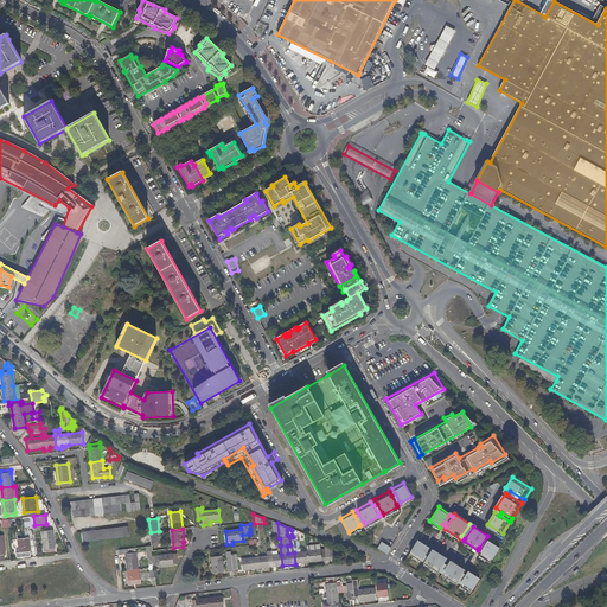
[(293,537),(294,553),(295,564),(308,562),(307,551),(299,551),(298,541),(299,541),(298,536),(298,535),(298,531),(292,529),(292,530),(292,535),(293,537)]
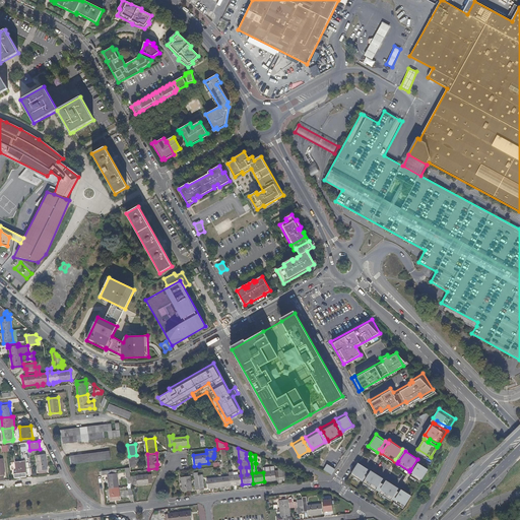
[(136,455),(129,456),(130,467),(130,468),(137,467),(137,465),(138,465),(136,455)]
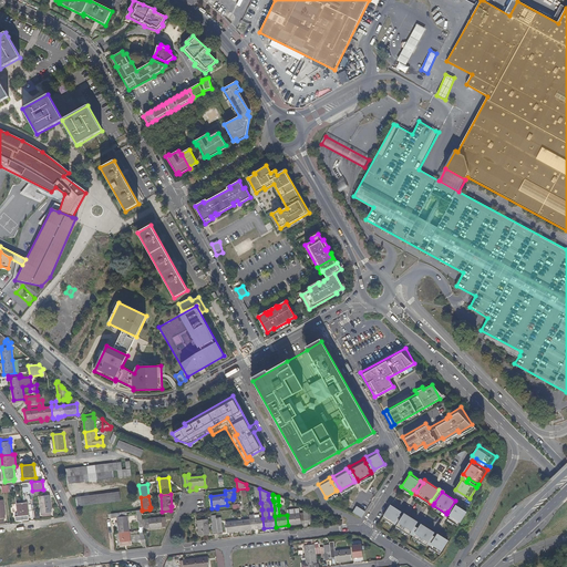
[(43,501),(40,501),(42,514),(42,513),(43,516),(51,515),(51,512),(52,512),(50,500),(48,500),(43,501)]
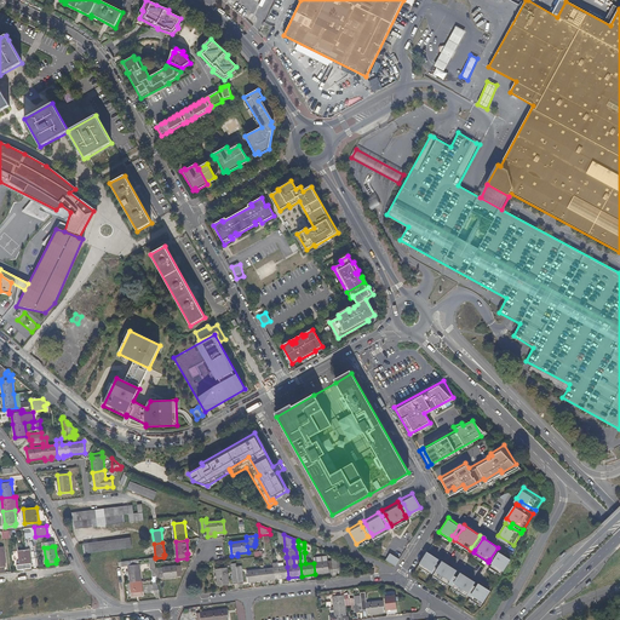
[(493,562),(501,550),(498,547),(489,560),(493,562)]
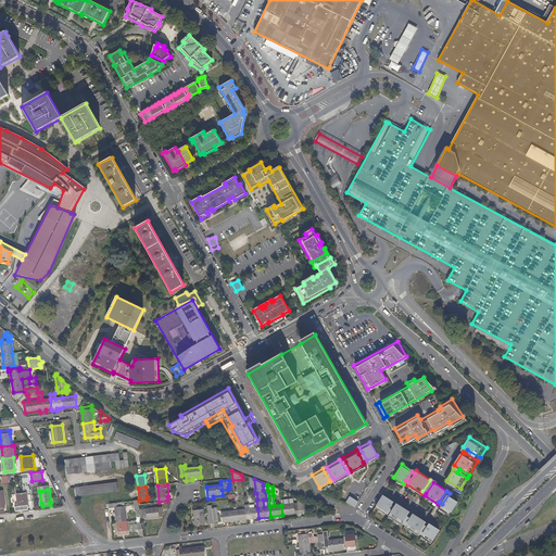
[(27,493),(16,494),(17,506),(15,506),(15,512),(28,509),(28,505),(27,493)]
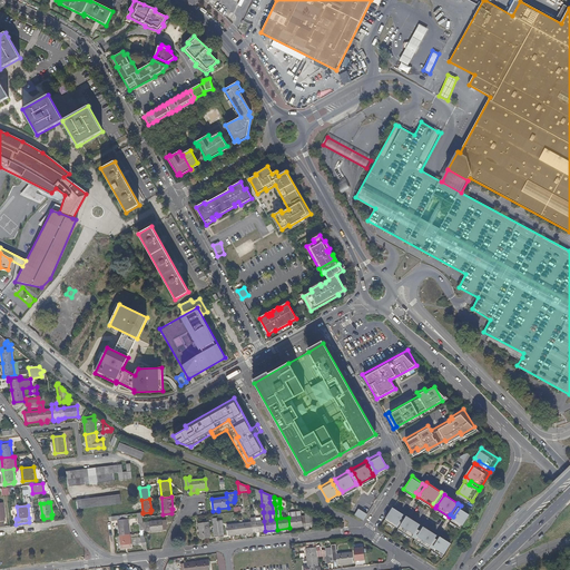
[(461,528),(471,512),(461,505),(453,517),(451,521),(461,528)]
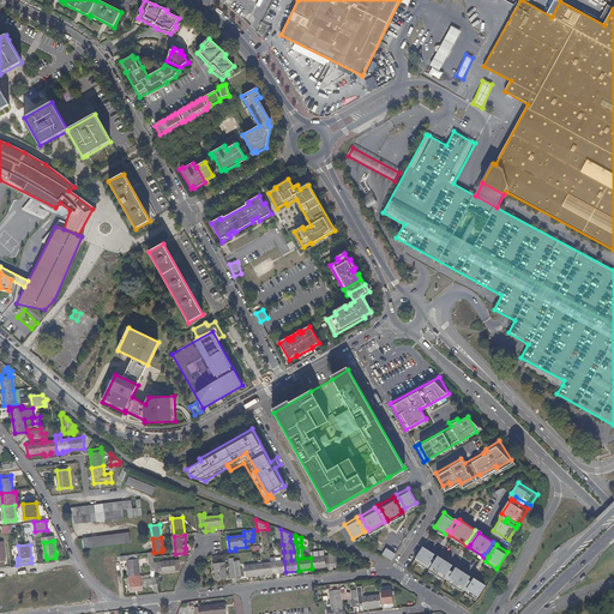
[(425,569),(432,557),(434,553),(423,546),(414,561),(425,569)]
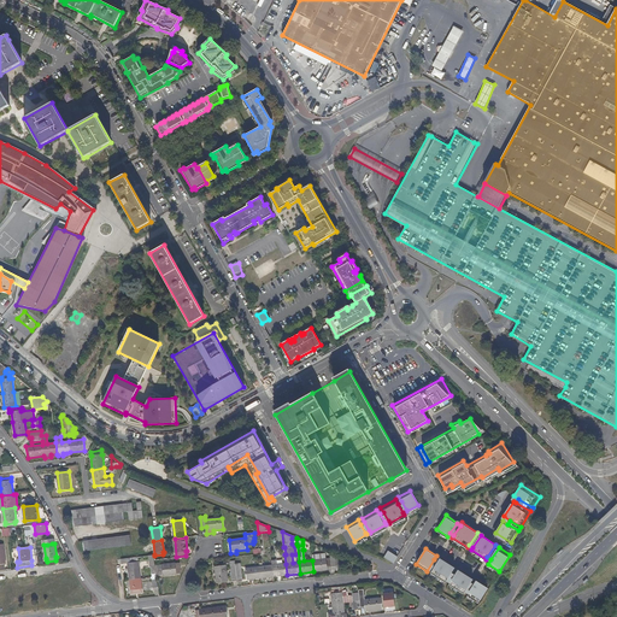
[(393,564),(397,558),(388,552),(385,558),(393,564)]
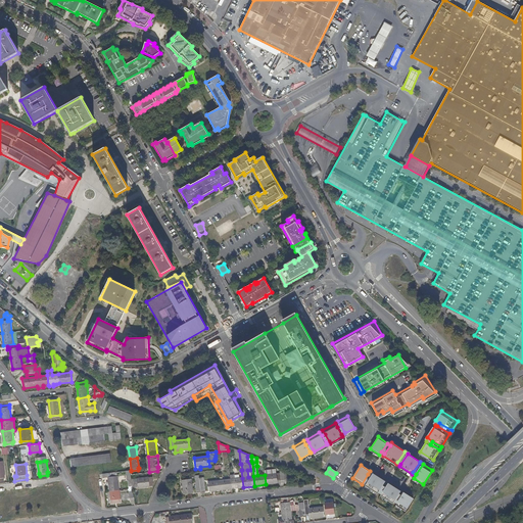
[(266,475),(265,475),(266,484),(278,483),(278,480),(281,480),(289,479),(288,473),(286,473),(286,471),(280,471),(280,473),(277,473),(276,469),(265,470),(266,475)]
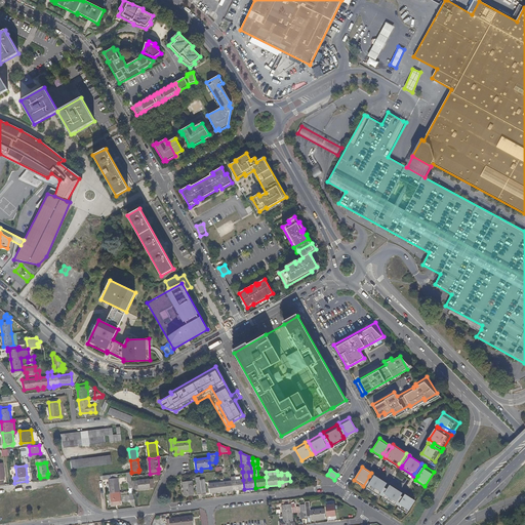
[(379,495),(386,486),(387,483),(374,475),(372,478),(366,488),(379,495)]
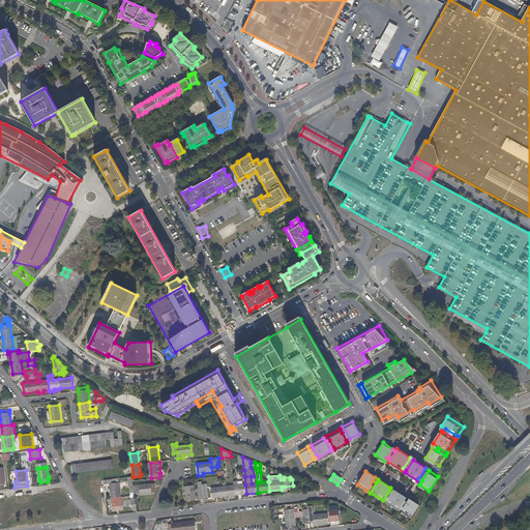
[(370,493),(376,482),(373,480),(366,491),(370,493)]
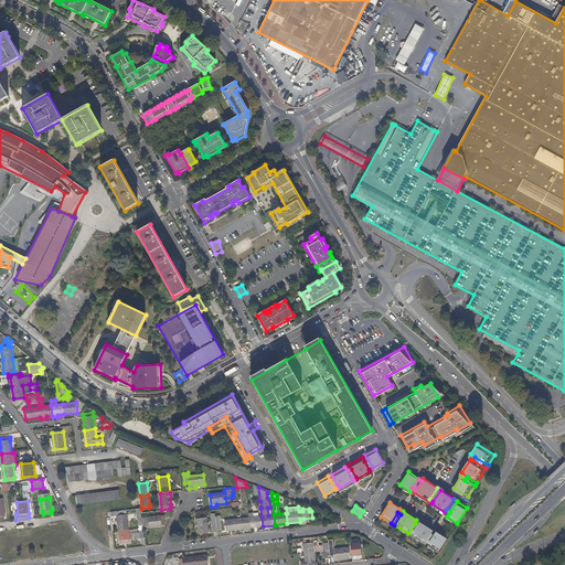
[(249,513),(249,518),(251,528),(263,526),(262,516),(254,516),(254,513),(249,513)]
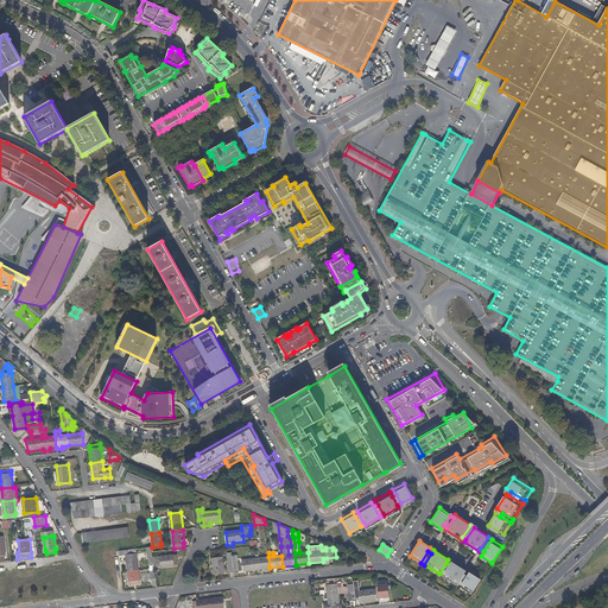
[(153,557),(154,565),(154,568),(162,568),(175,567),(175,565),(179,565),(177,555),(173,555),(160,556),(153,557)]
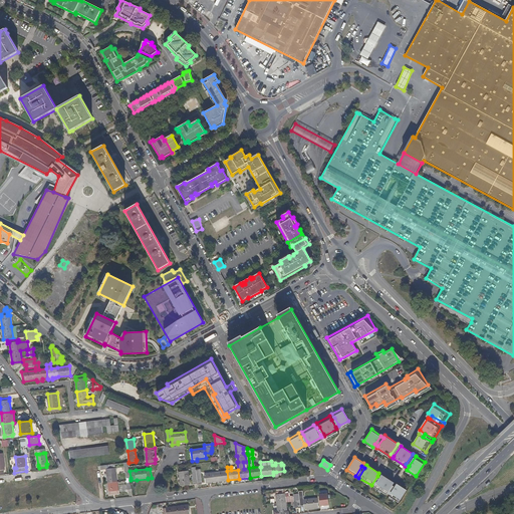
[(107,474),(108,483),(117,481),(116,471),(107,472),(107,474)]
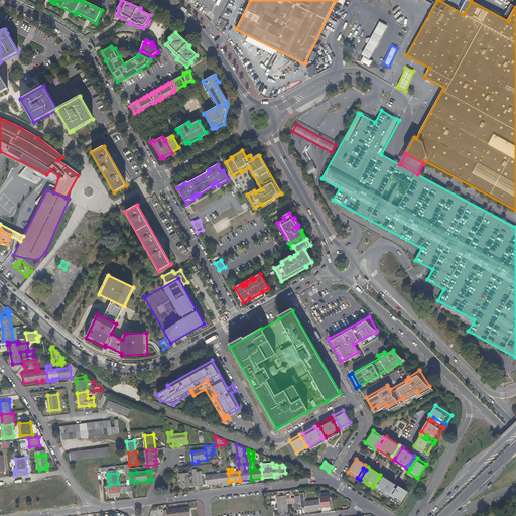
[(189,473),(179,474),(181,488),(191,487),(189,473)]
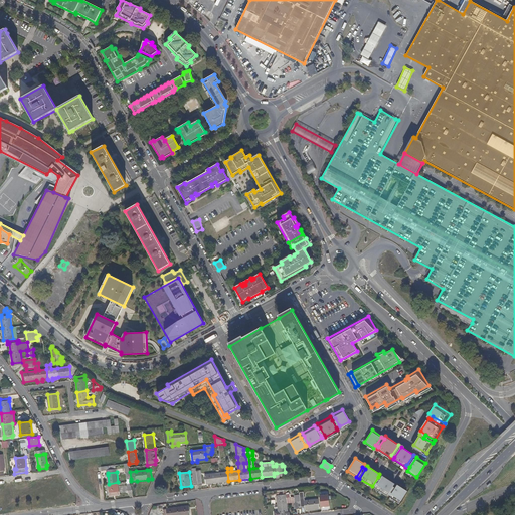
[(227,472),(216,473),(217,483),(228,481),(227,472)]
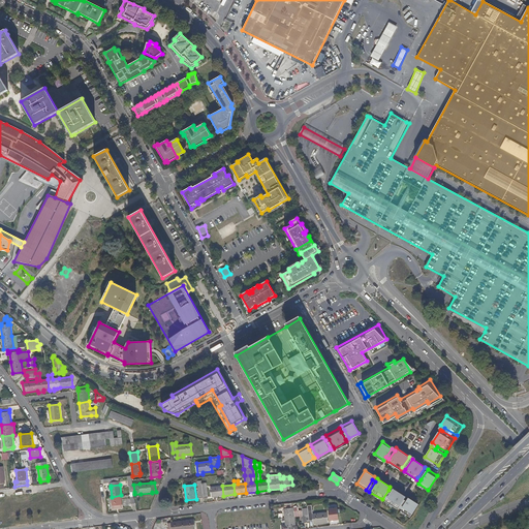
[(222,486),(211,488),(212,497),(223,496),(222,486)]
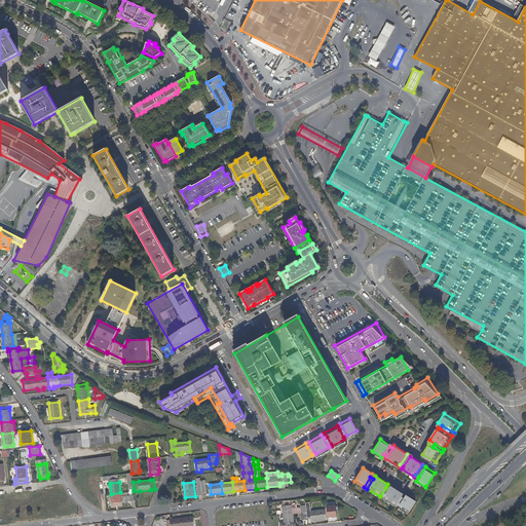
[(382,498),(396,506),(402,496),(404,493),(390,486),(388,488),(382,498)]
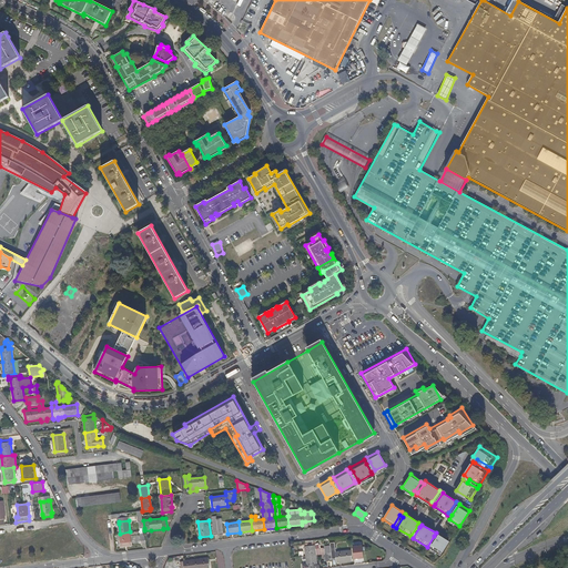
[(411,536),(413,538),(419,527),(417,526),(411,536)]
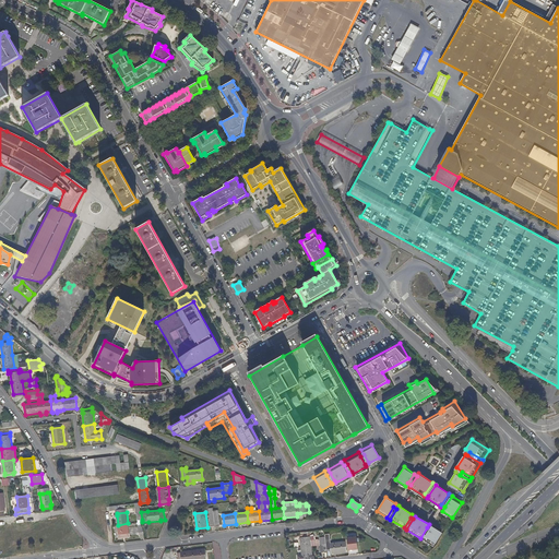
[(128,523),(118,525),(119,538),(129,536),(128,523)]
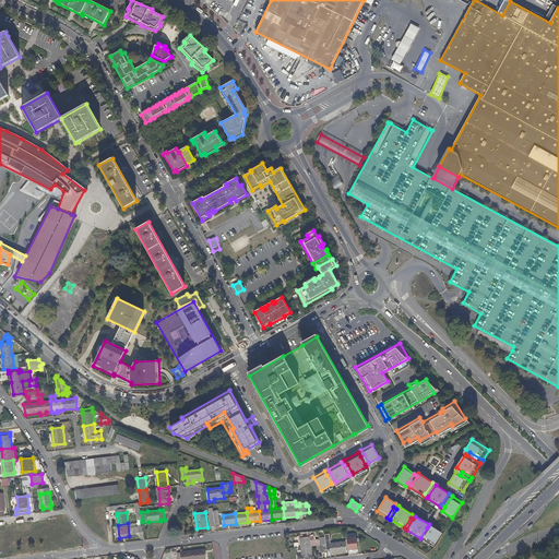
[(424,540),(433,546),(442,532),(432,525),(430,530),(424,540)]
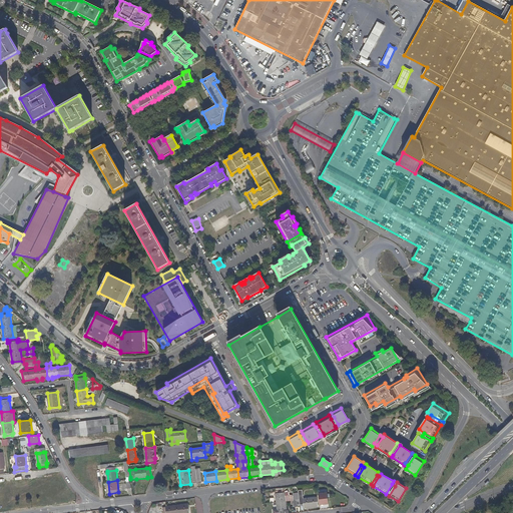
[(386,494),(389,496),(395,486),(392,484),(386,494)]
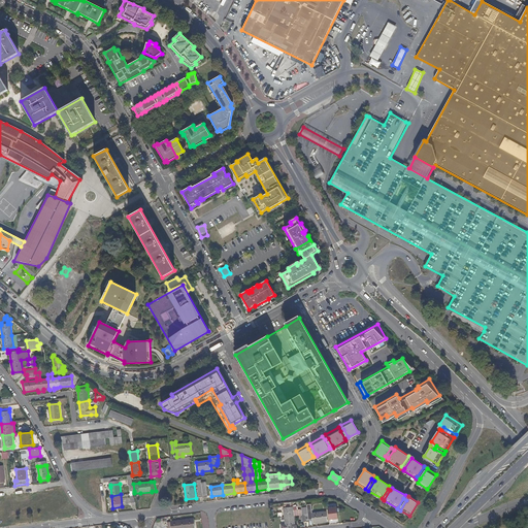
[(304,518),(308,517),(308,520),(312,520),(314,524),(327,522),(326,512),(312,513),(311,504),(306,504),(306,505),(307,515),(303,515),(304,518)]
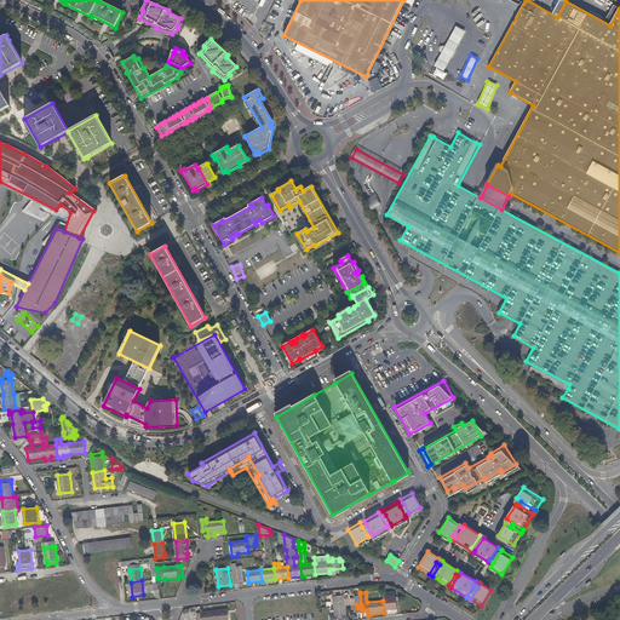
[(344,596),(333,597),(334,607),(345,606),(345,604),(344,600),(344,596)]
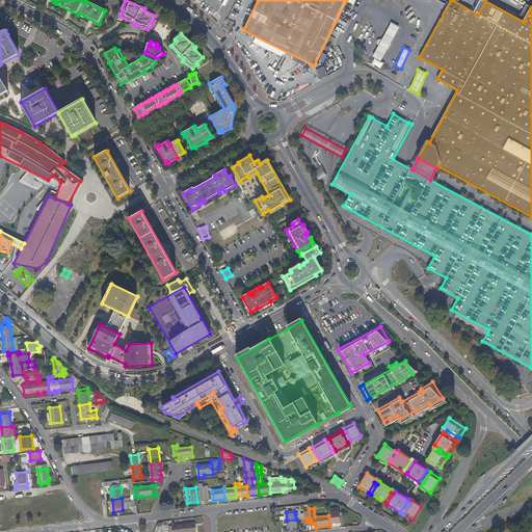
[(340,511),(330,512),(331,524),(341,523),(340,511)]
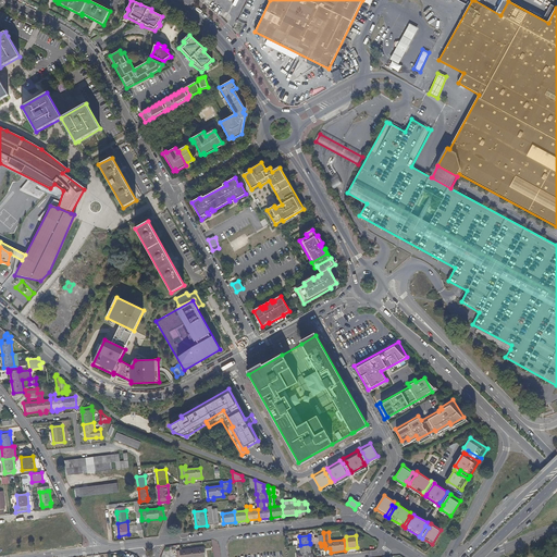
[(311,556),(310,544),(300,545),(300,553),(296,554),(296,556),(311,556)]
